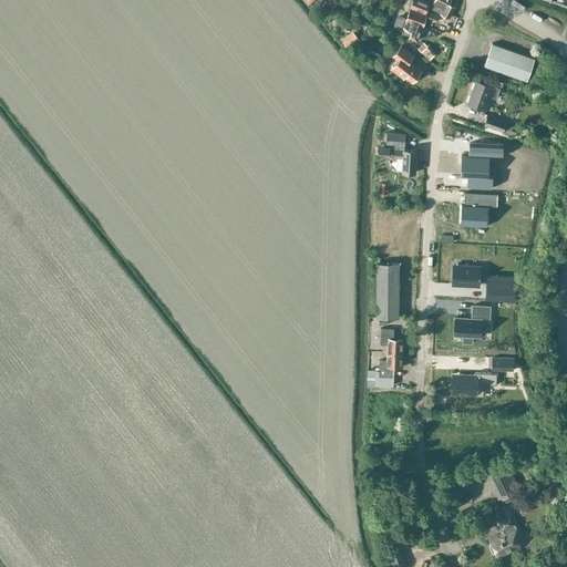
[(430,2),(429,1),(429,0),(412,0),(410,8),(425,13),(428,8),(430,2)]
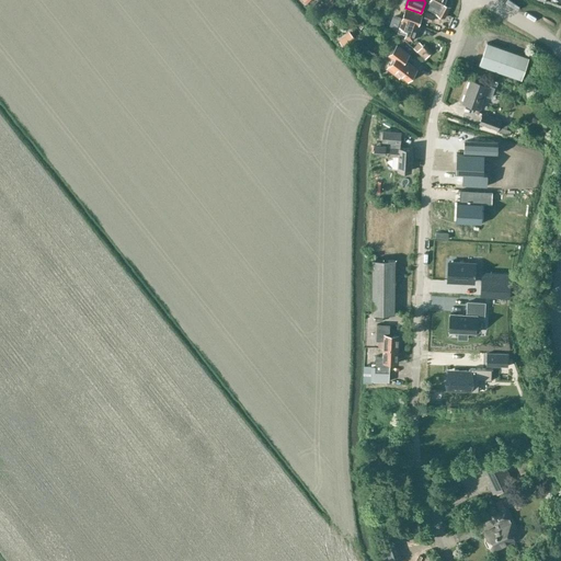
[(444,3),(445,0),(430,0),(426,6),(437,12),(436,13),(444,18),(450,7),(444,3)]
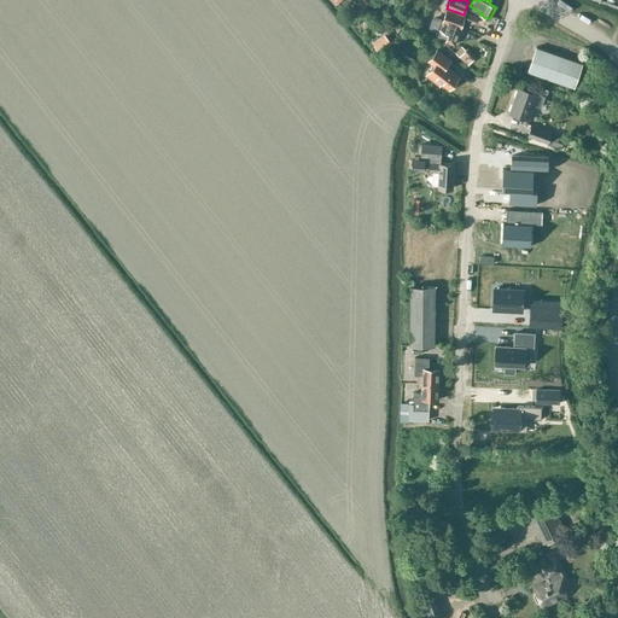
[(464,16),(447,10),(442,22),(439,29),(448,33),(445,41),(453,44),(460,27),(460,28),(464,16)]
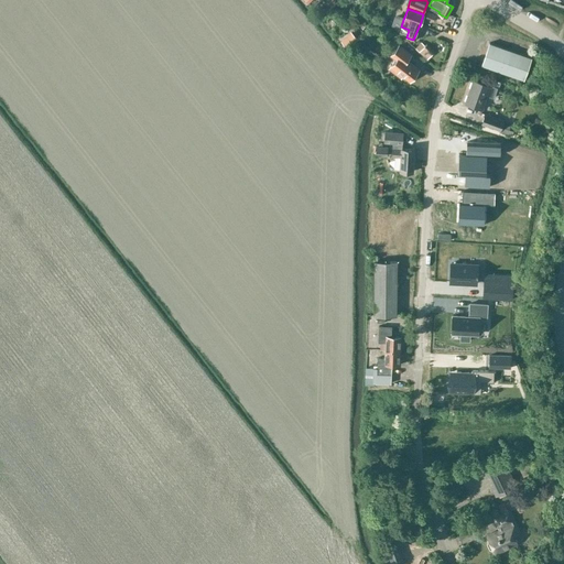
[(396,19),(392,26),(399,29),(402,21),(396,19)]
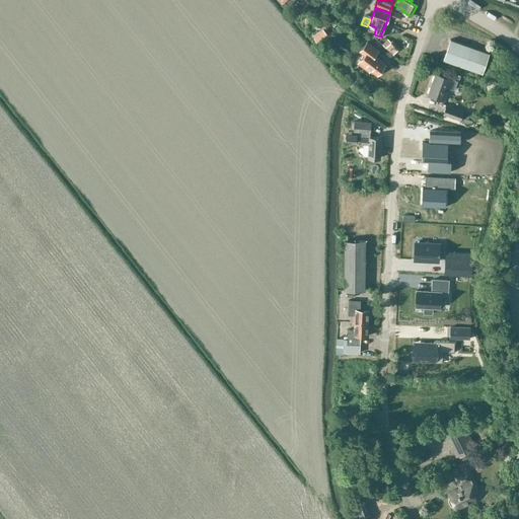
[(324,32),(315,40),(321,46),(329,38),(324,32)]
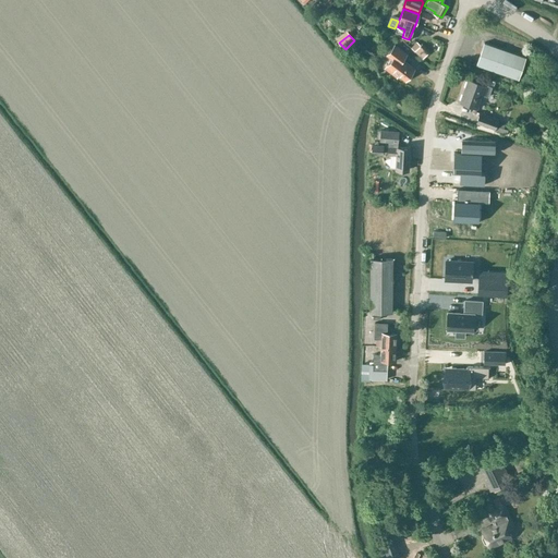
[(526,57),(488,44),(484,41),(476,64),(519,79),(526,57)]
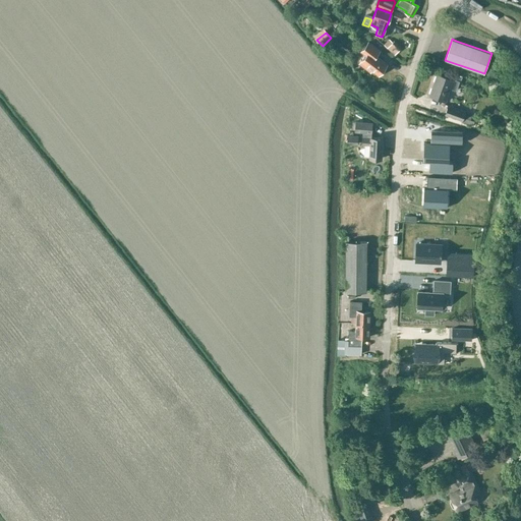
[(387,64),(375,56),(380,50),(368,41),(360,51),(366,55),(359,63),(370,72),(372,70),(379,75),(387,64)]
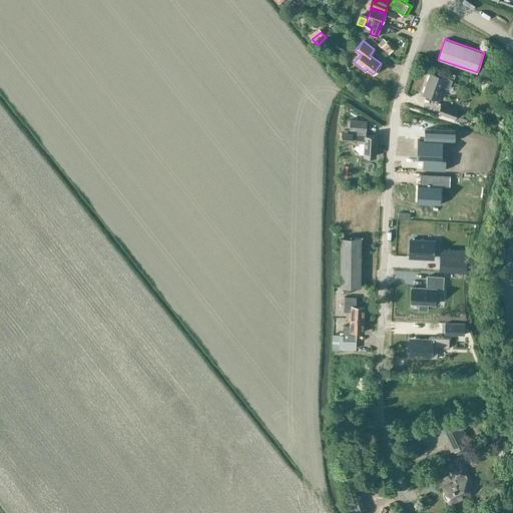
[(388,41),(382,47),(389,54),(395,48),(388,41)]
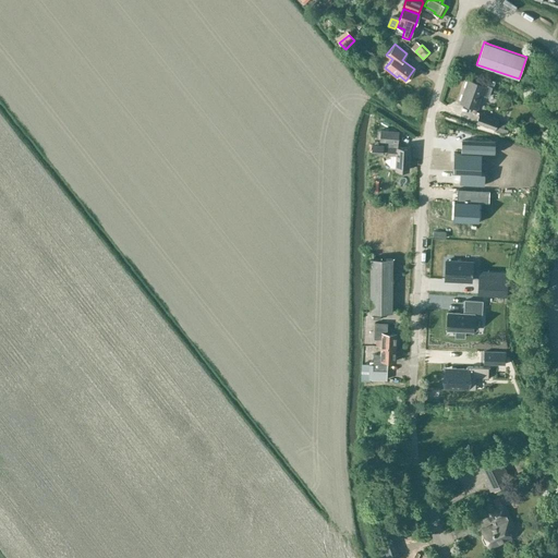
[(468,79),(460,102),(477,109),(482,95),(487,97),(490,87),(468,79)]
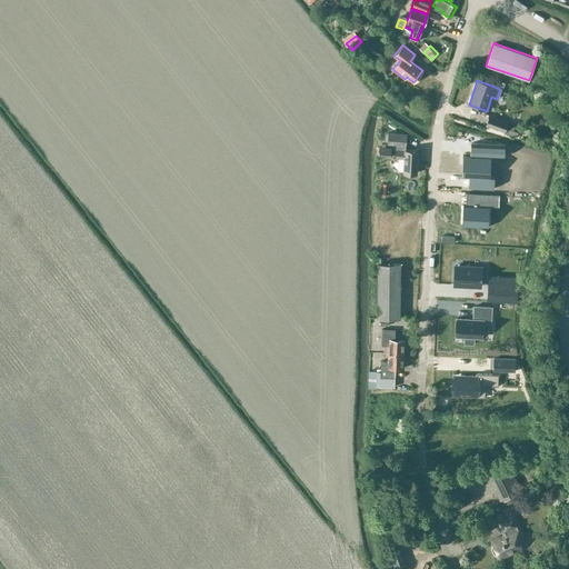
[(486,125),(512,135),(515,127),(508,123),(509,120),(489,113),(486,125)]
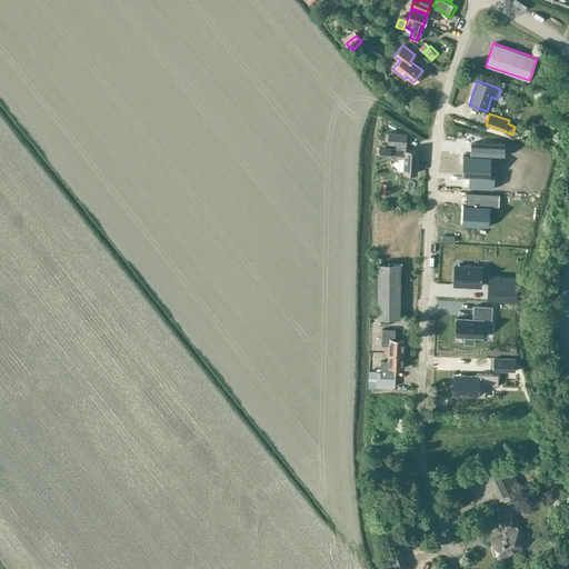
[(466,129),(456,128),(455,137),(465,138),(466,129)]
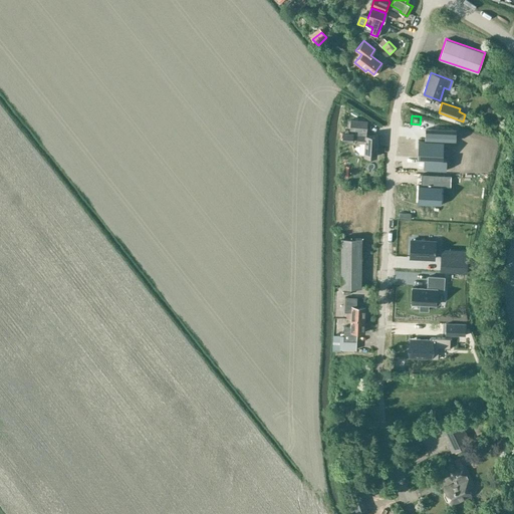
[(363,156),(376,156),(377,136),(366,135),(366,132),(367,120),(350,119),(349,130),(357,131),(357,143),(364,143),(363,156)]
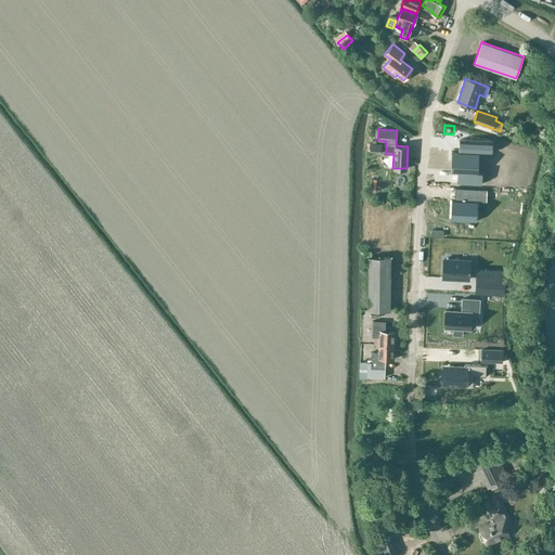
[(459,151),(452,151),(452,170),(457,170),(457,182),(481,183),(481,171),(478,171),(478,152),(491,152),(492,140),(460,139),(459,151)]
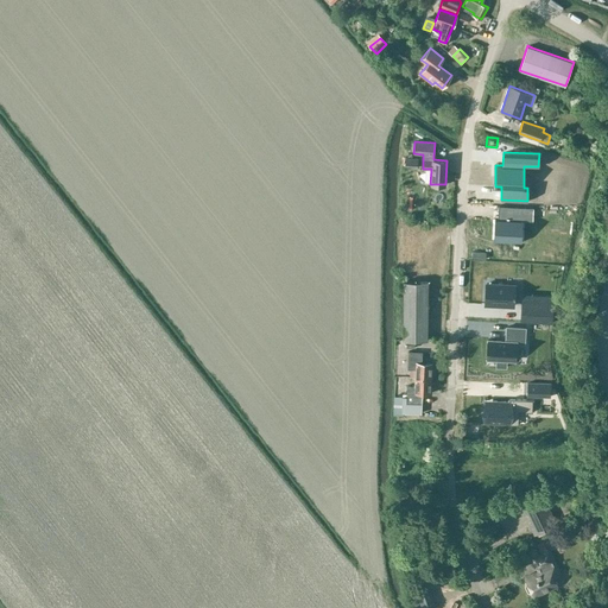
[(418,158),(412,157),(405,157),(405,168),(418,169),(418,158)]
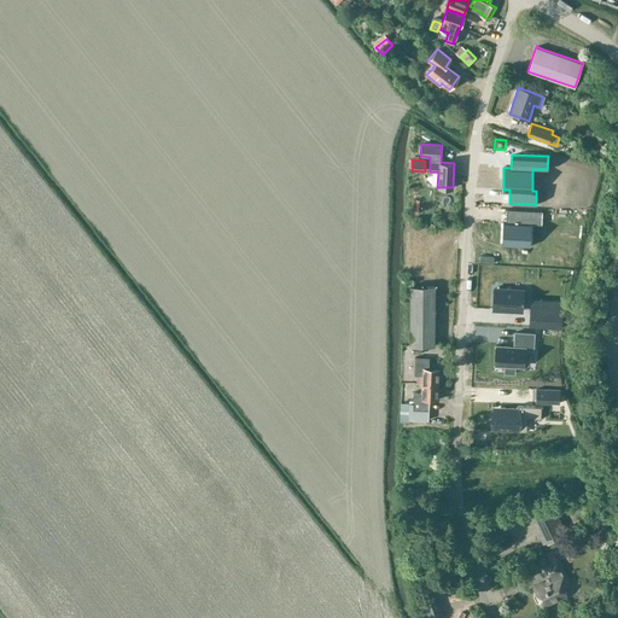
[(502,222),(502,244),(530,245),(531,223),(541,225),(542,210),(514,209),(514,222),(502,222)]
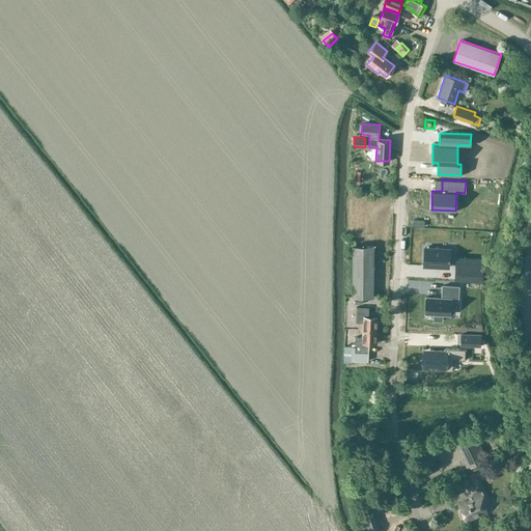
[(350,204),(362,205),(363,193),(351,193),(350,204)]
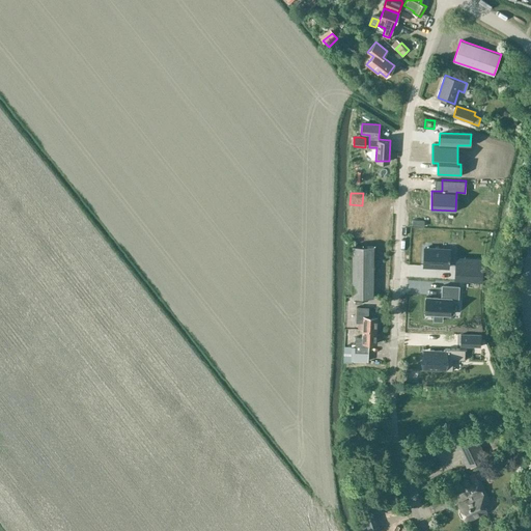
[(373,247),(353,246),(352,297),(373,297),(373,247)]
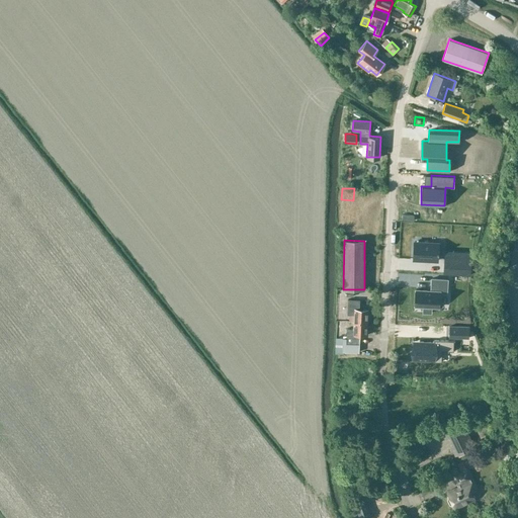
[(414,242),(413,259),(437,260),(438,243),(414,242)]
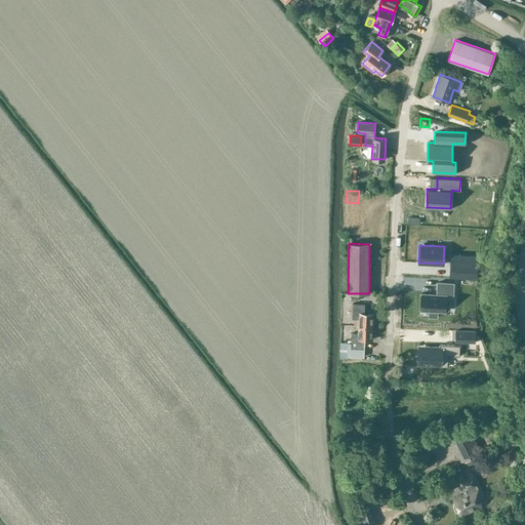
[(451,260),(450,277),(475,278),(476,261),(451,260)]
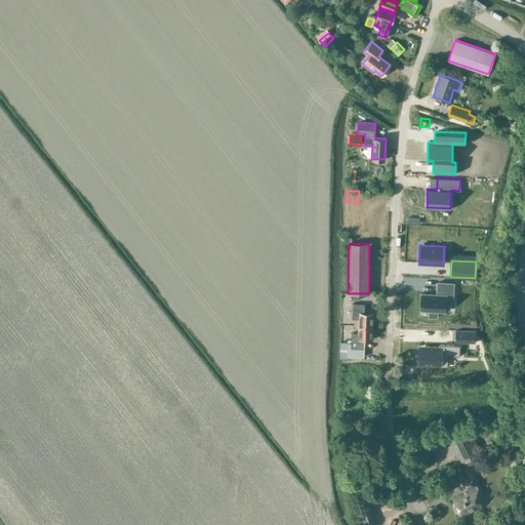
[(420,310),(429,311),(429,316),(437,317),(438,311),(445,311),(446,298),(453,298),(454,283),(438,282),(437,294),(421,293),(420,310)]
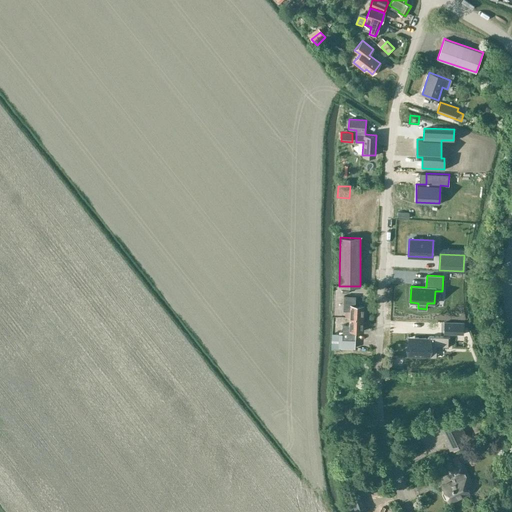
[(355,306),(356,296),(344,295),(343,311),(345,311),(345,318),(349,318),(363,318),(363,306),(355,306)]
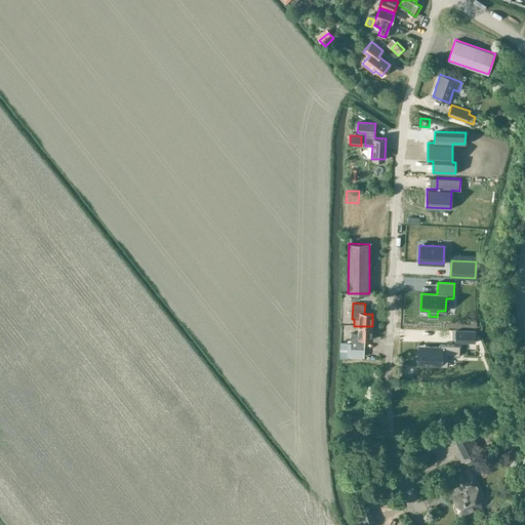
[(371,339),(372,326),(358,326),(358,333),(352,333),(352,341),(341,341),(340,358),(348,358),(348,357),(364,357),(364,349),(363,349),(363,339),(371,339)]
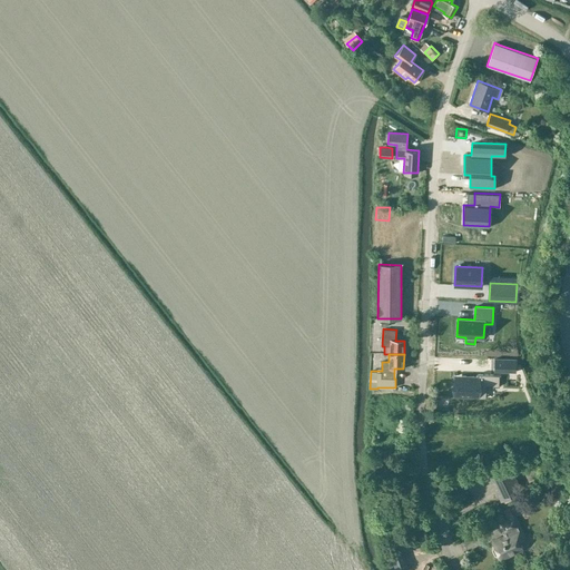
[(494,359),(493,371),(517,372),(517,359),(494,359)]
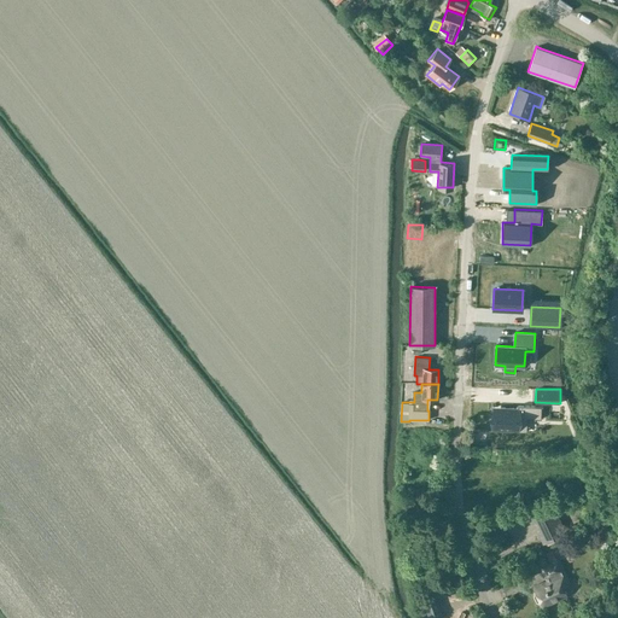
[(493,418),(491,419),(493,420),(493,430),(514,430),(514,431),(516,431),(516,430),(519,430),(519,418),(528,418),(541,419),(542,407),(543,407),(543,406),(518,406),(518,407),(517,407),(517,408),(501,407),(493,407),(493,415),(493,418)]
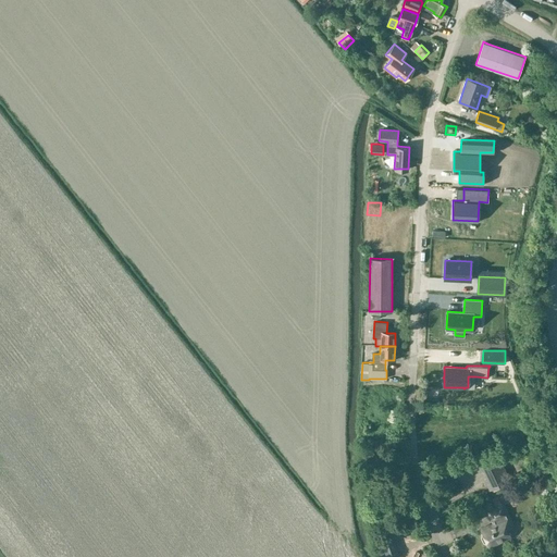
[(490,490),(509,481),(496,453),(477,462),(482,472),(484,471),(487,479),(485,480),(490,490)]
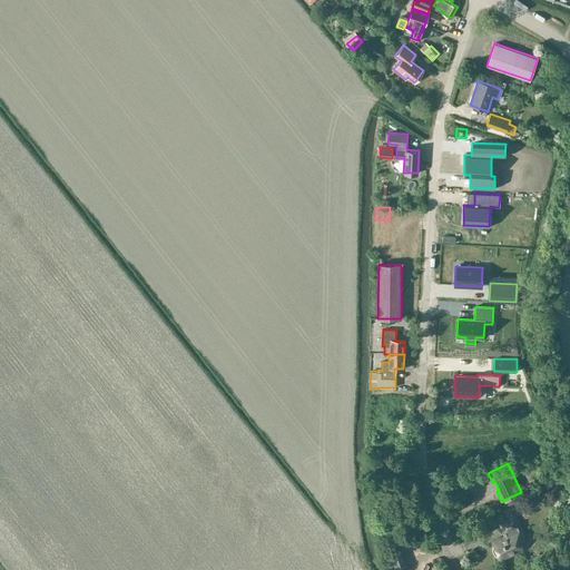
[(503,513),(507,520),(501,523),(507,537),(494,542),(495,544),(493,546),(492,549),(495,554),(498,556),(500,554),(502,558),(521,549),(517,541),(522,538),(511,513),(523,509),(520,502),(502,511),(503,513)]
